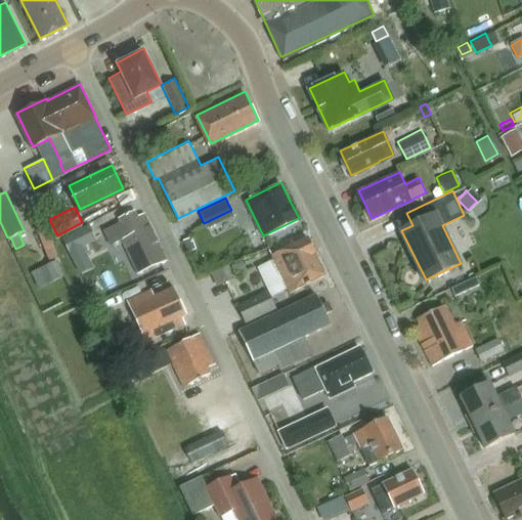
[(119,216),(121,219),(102,228),(109,244),(122,237),(138,272),(167,258),(144,211),(138,214),(135,208),(119,216)]
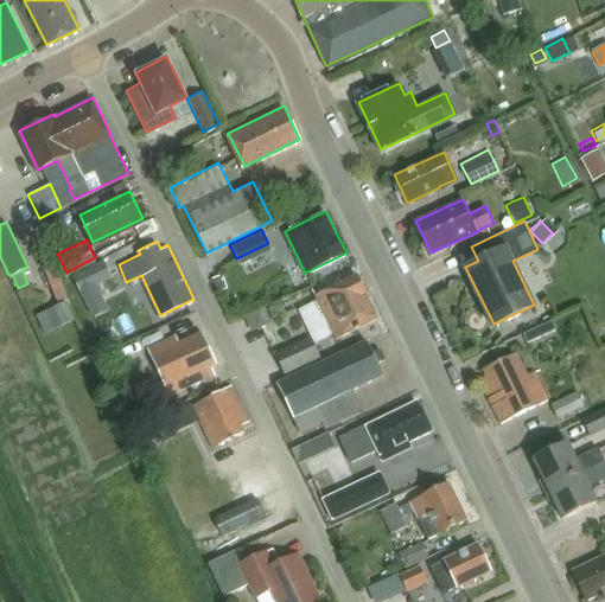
[(102,258),(71,274),(84,301),(99,294),(94,283),(110,275),(102,258)]
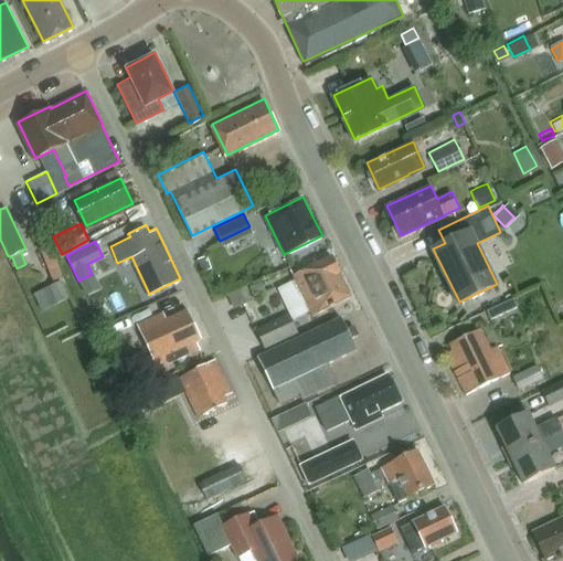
[(205,254),(197,257),(201,270),(210,267),(205,254)]
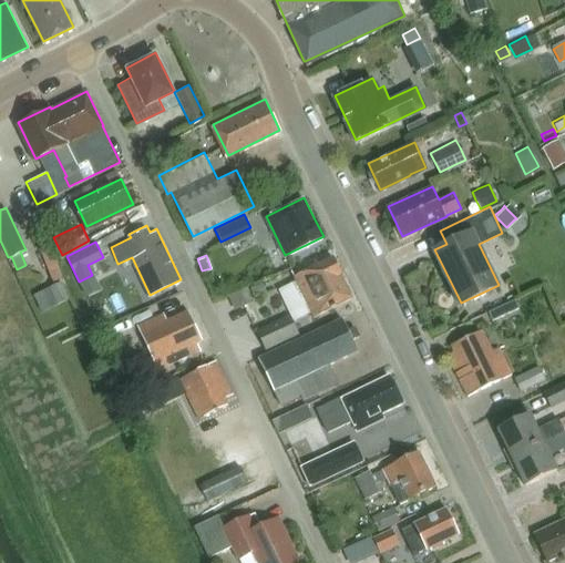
[(343,274),(334,255),(294,275),(314,315),(352,296),(342,275),(343,274)]
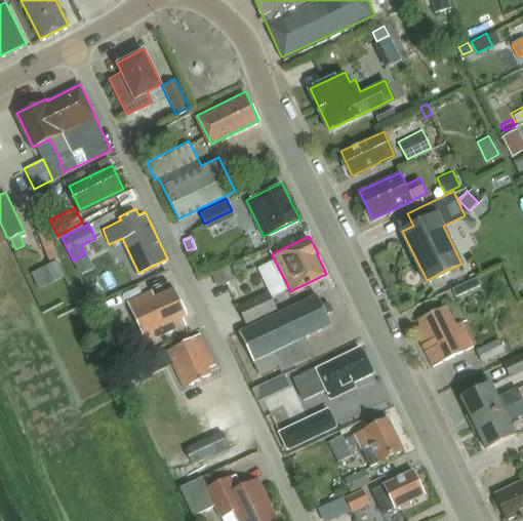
[(55,258),(44,265),(49,274),(52,280),(64,275),(55,258)]
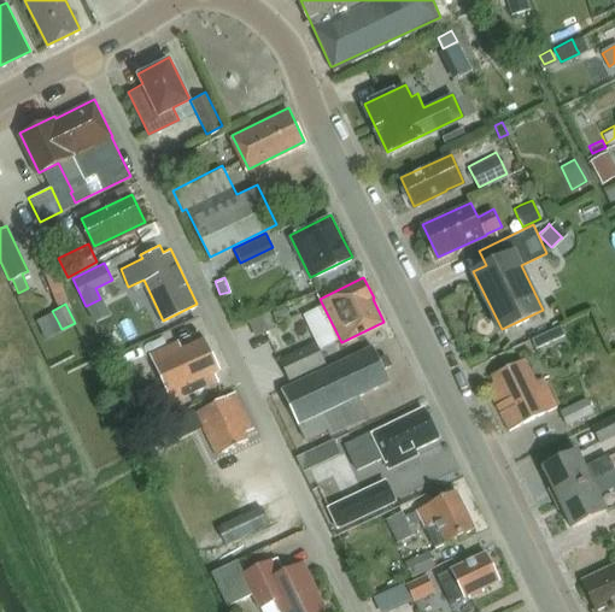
[(267,312),(246,322),(251,331),(271,323),(267,312)]
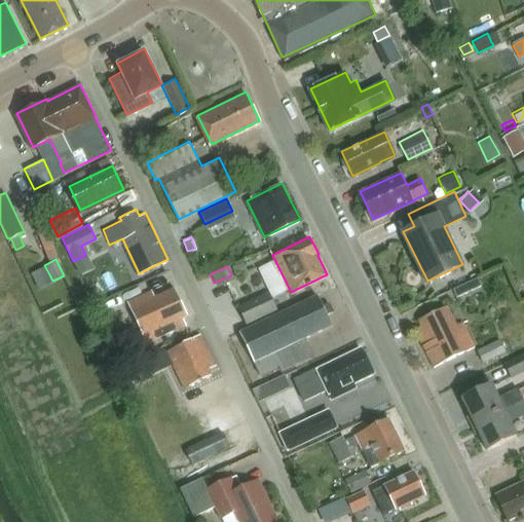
[(474,277),(451,287),(455,295),(477,285),(480,284),(476,276),(474,277)]
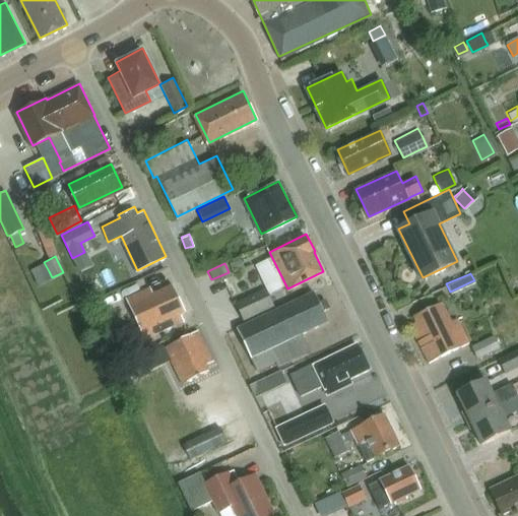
[(173,282),(153,292),(150,285),(127,297),(145,337),(185,319),(182,313),(186,311),(173,282)]
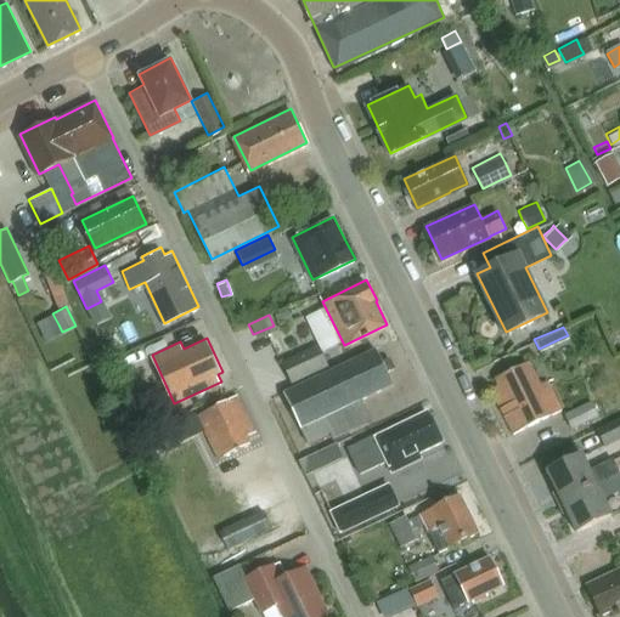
[(317,344),(281,361),(291,381),(326,364),(317,344)]
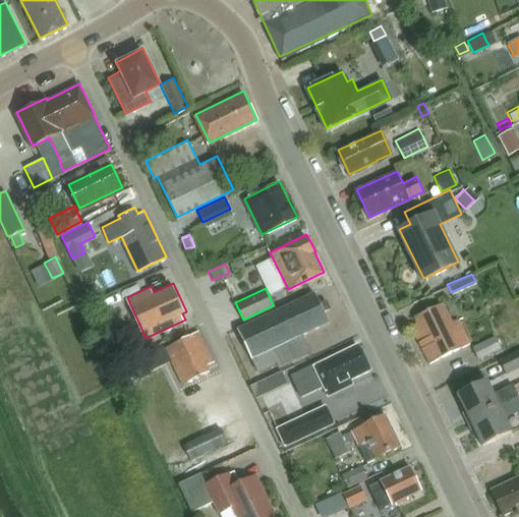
[(303,333),(307,331),(329,321),(324,309),(330,307),(326,299),(321,302),(315,291),(238,328),(257,369),(276,360),(278,365),(311,350),(303,333)]
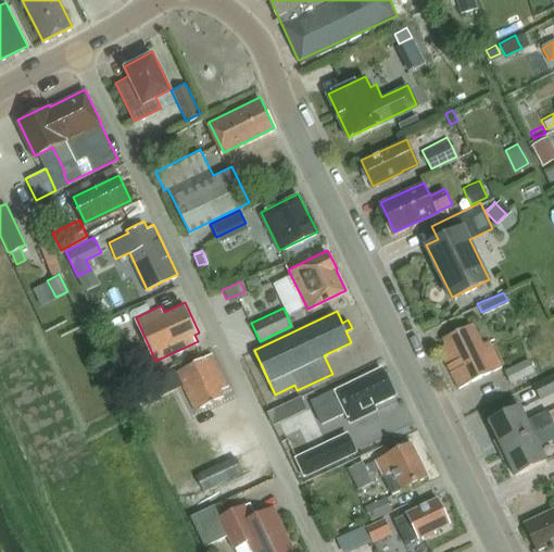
[(489,338),(483,341),(474,322),(442,337),(444,343),(439,347),(458,386),(502,365),(489,338)]
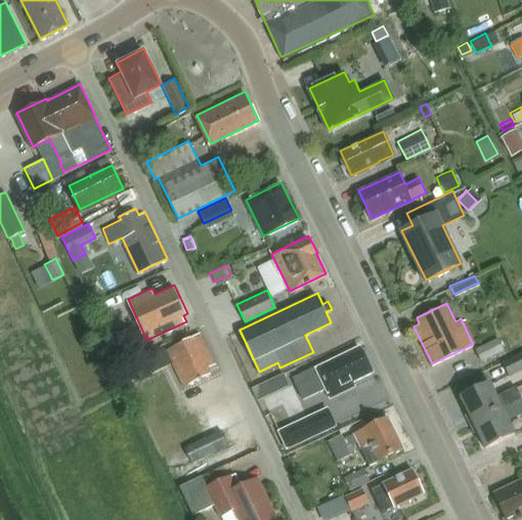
[(200,332),(197,333),(166,348),(185,385),(212,372),(209,365),(215,362),(200,332)]
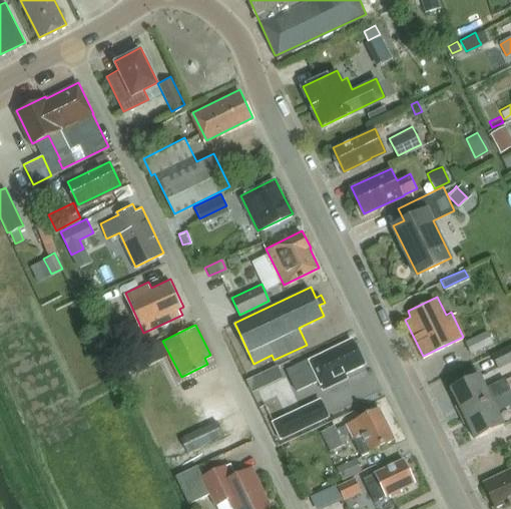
[(475,334),(464,340),(469,352),(492,342),(486,329),(475,334)]
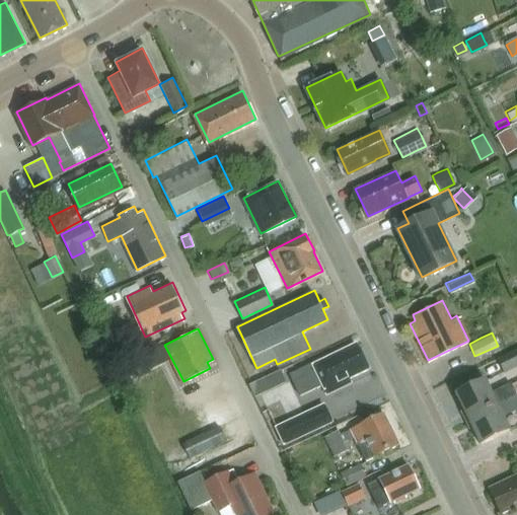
[(292,373),(301,393),(323,382),(327,391),(347,382),(349,377),(369,367),(357,342),(292,373)]
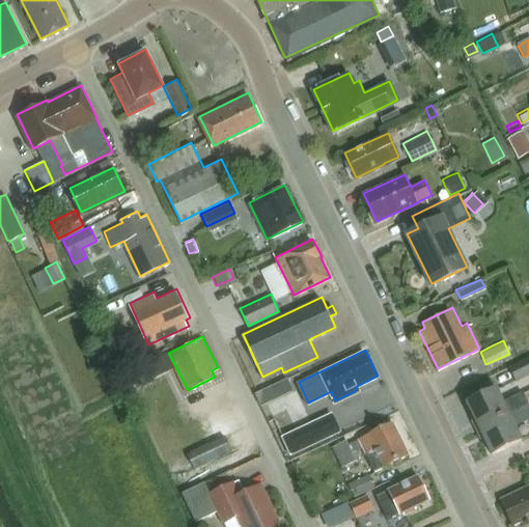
[(528,354),(507,365),(514,380),(527,373),(528,372),(528,354)]
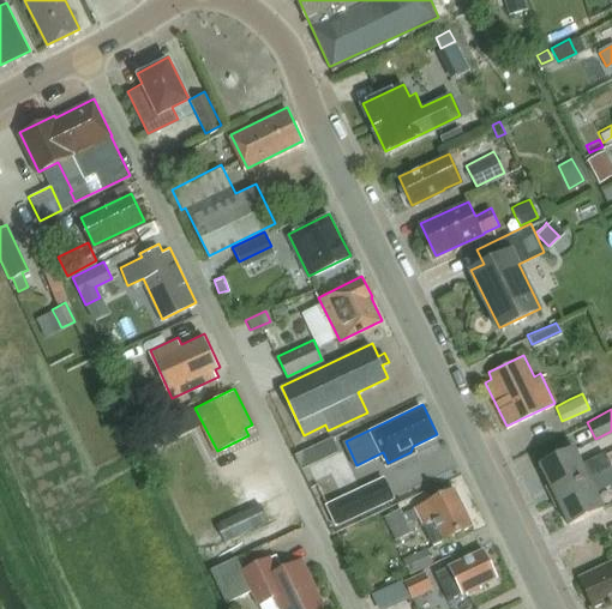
[(167,417),(145,428),(154,445),(175,434),(172,427),(167,417)]
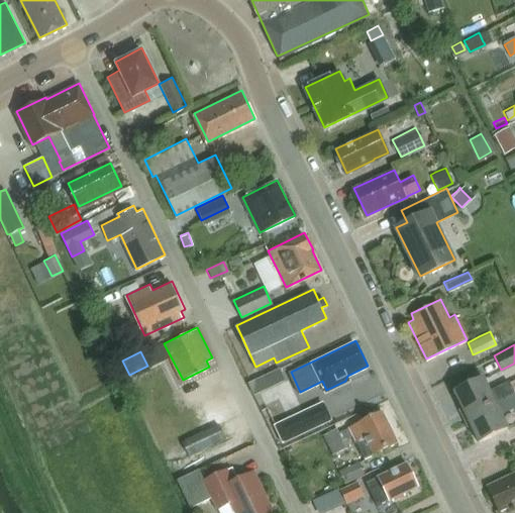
[(263,375),(246,382),(251,392),(268,385),(263,375)]
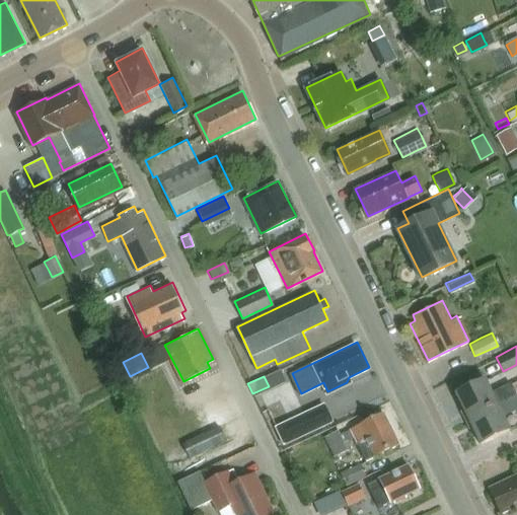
[(502,400),(516,393),(516,392),(511,381),(492,390),(486,378),(456,392),(468,417),(502,400)]
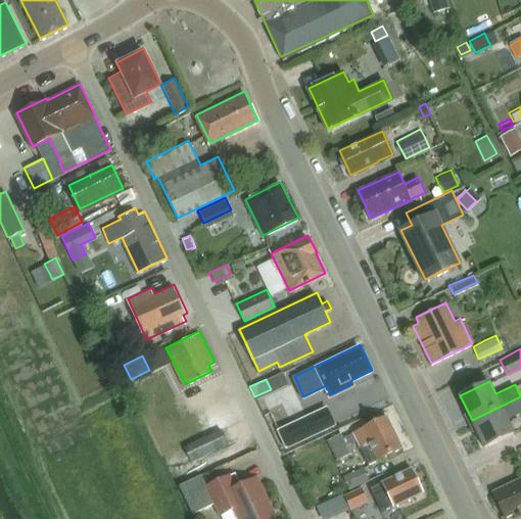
[(514,431),(508,419),(520,412),(520,396),(506,404),(472,420),(484,445),(514,431)]
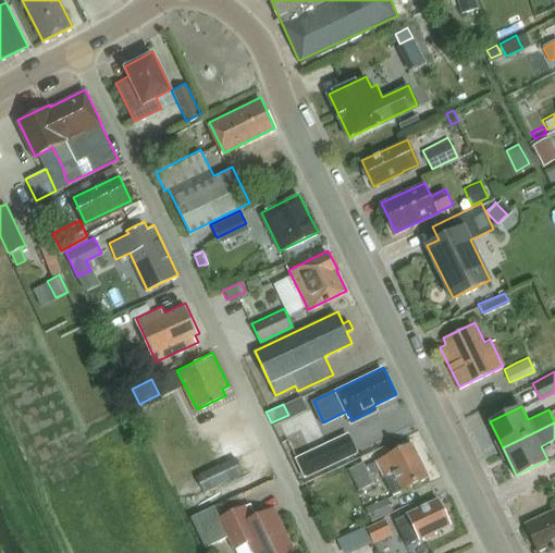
[(345,432),(294,456),(303,475),(354,451),(345,432)]
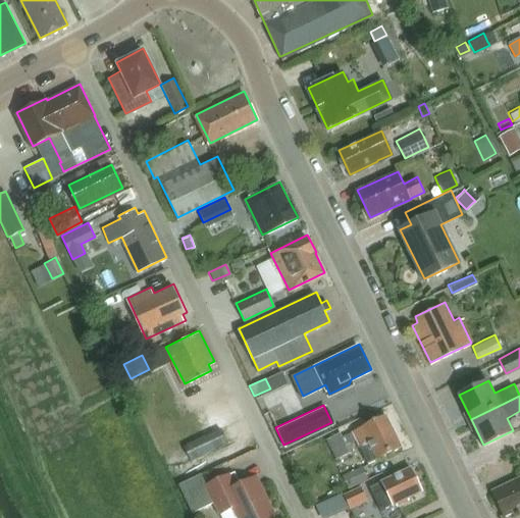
[(356,438),(367,463),(402,447),(385,413),(342,434),(340,431),(327,436),(338,457),(350,451),(346,444),(356,438)]
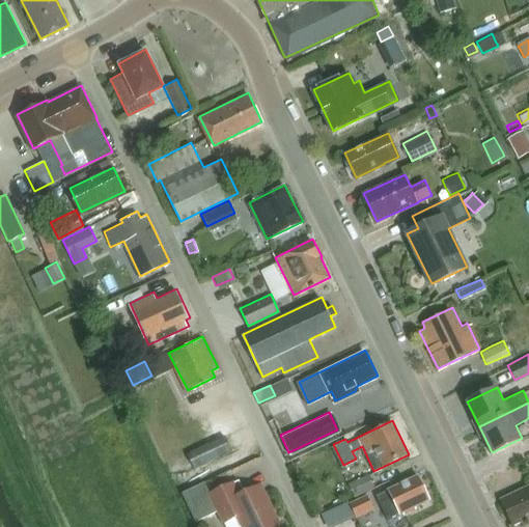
[(223,434),(186,451),(193,467),(230,448),(223,434)]
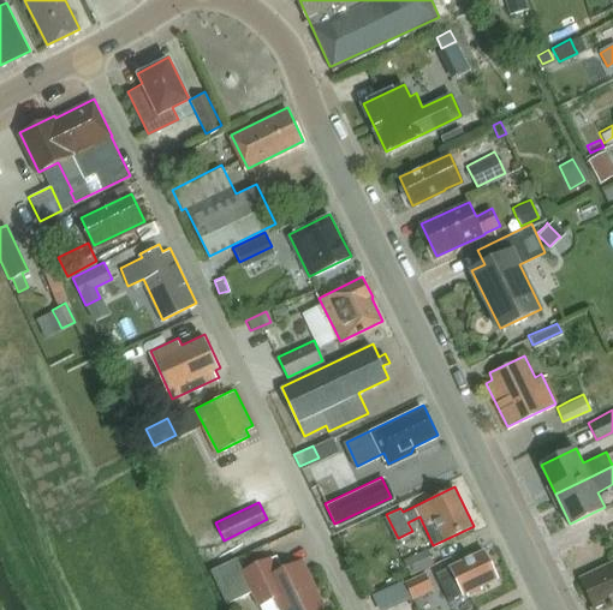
[(426,546),(404,557),(411,573),(433,562),(426,546)]
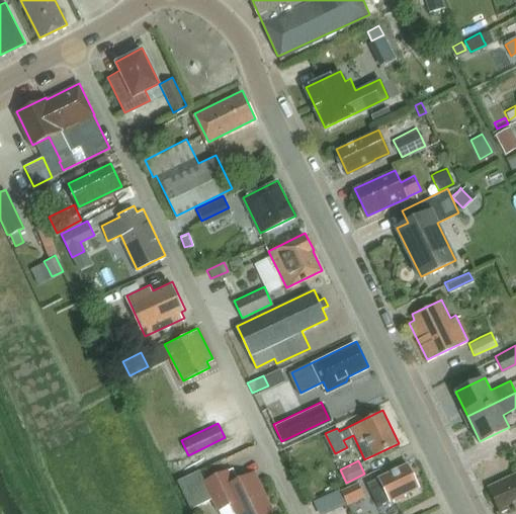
[(377,478),(366,483),(370,490),(377,505),(385,501),(389,499),(390,501),(394,499),(395,501),(406,496),(405,493),(420,486),(408,462),(377,478)]
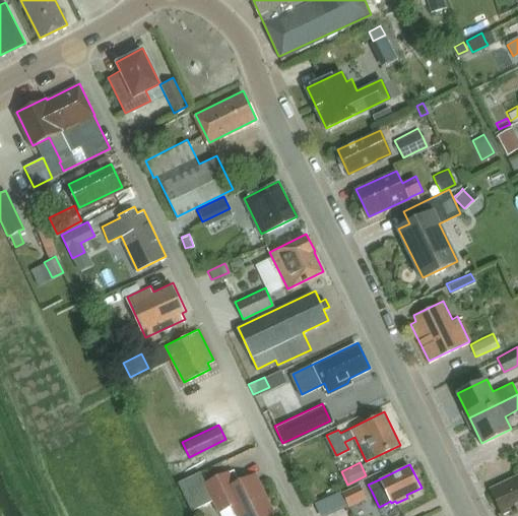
[(199,471),(177,481),(190,509),(212,499),(220,515),(272,515),(274,515),(255,474),(237,482),(233,480),(229,471),(206,481),(204,482),(199,471)]
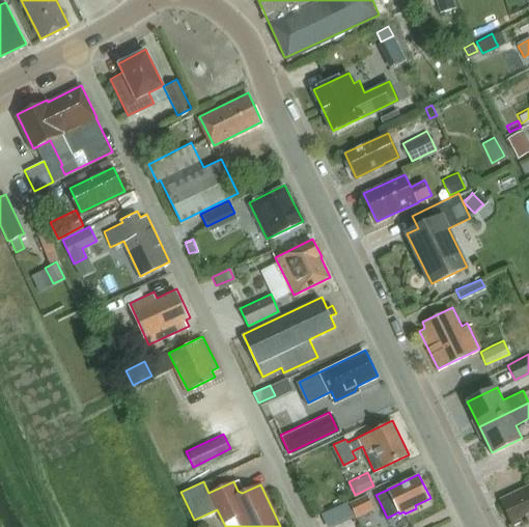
[(528,516),(528,483),(500,498),(512,524),(528,516)]
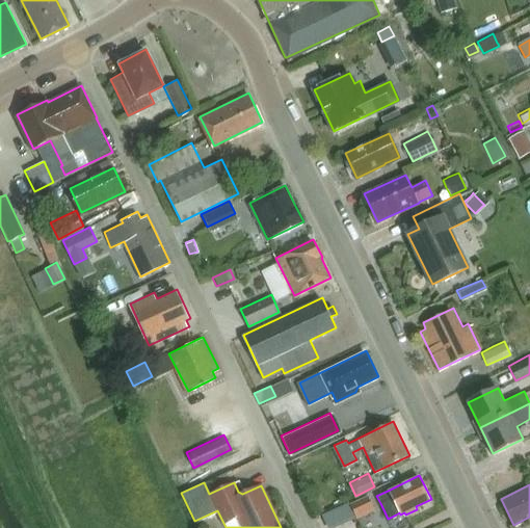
[(367,494),(349,503),(354,513),(356,518),(374,508),(367,494)]
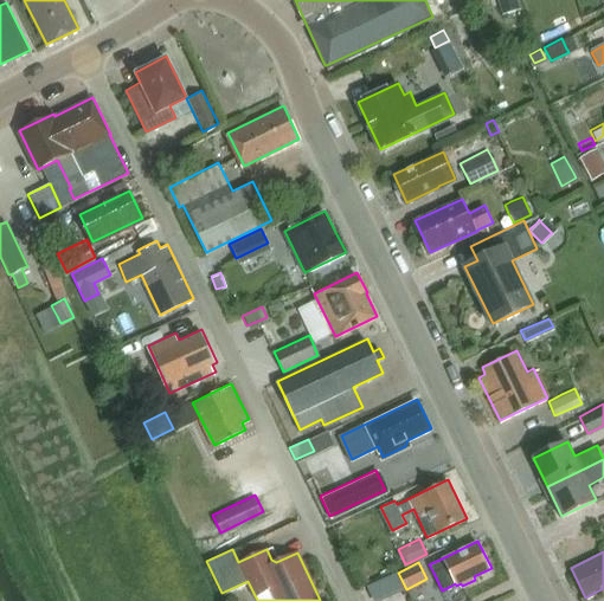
[(360,563),(349,568),(354,577),(355,576),(364,573),(365,572),(360,563)]
